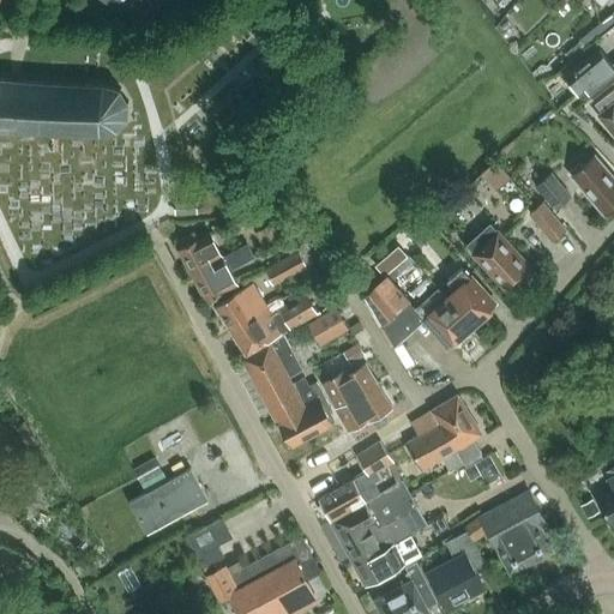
[(108,0),(146,26),(160,8),(146,0),(108,0)]
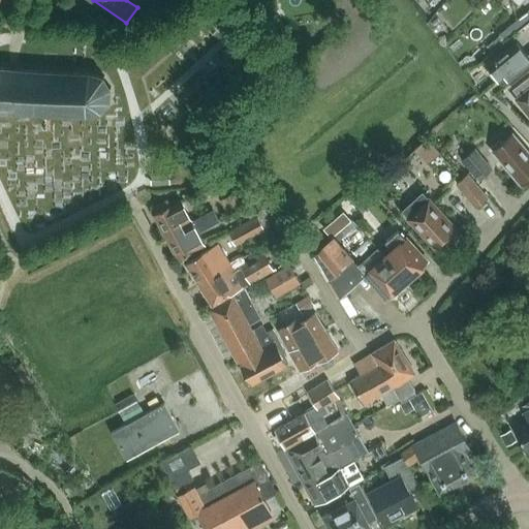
[(498,35),(503,41),(522,26),(517,20),(498,35)]
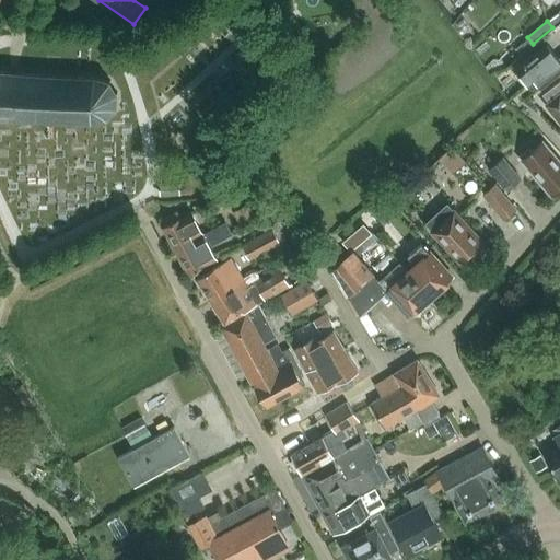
[(540,88),(559,71),(559,61),(547,45),(536,54),(536,53),(515,69),(532,89),(537,84),(540,88)]
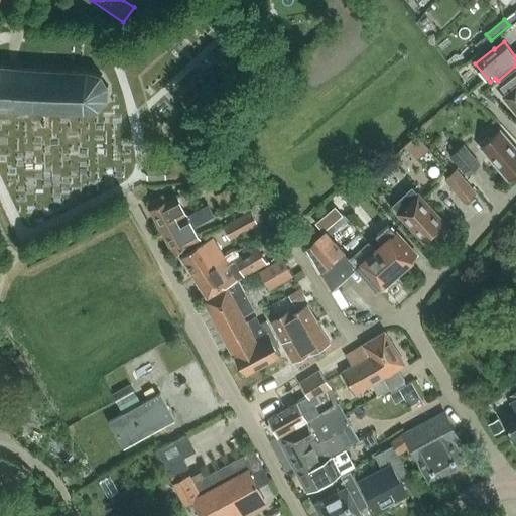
[(0,63),(0,107),(83,112),(83,113),(85,113),(85,112),(96,108),(98,110),(99,109),(98,107),(104,99),(107,100),(108,99),(105,97),(106,87),(108,87),(108,85),(105,86),(100,76),(102,74),(100,73),(99,75),(87,71),(88,70),(86,69),(86,71),(9,66),(0,63)]
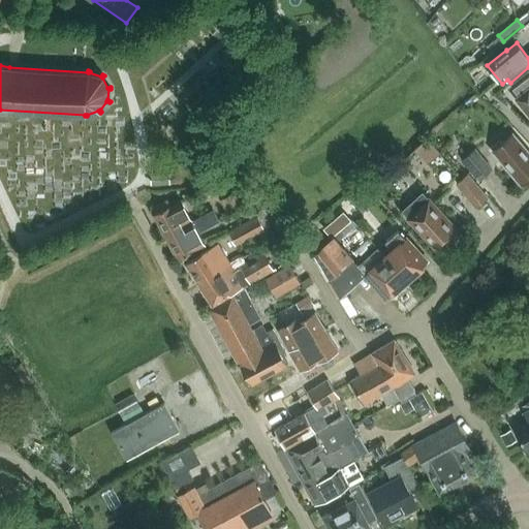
[(528,74),(512,89),(518,96),(515,98),(528,116),(528,74)]
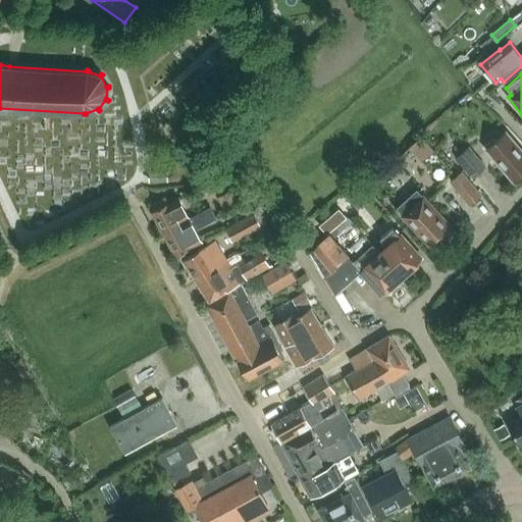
[(427,153),(436,144),(424,131),(415,140),(427,153)]
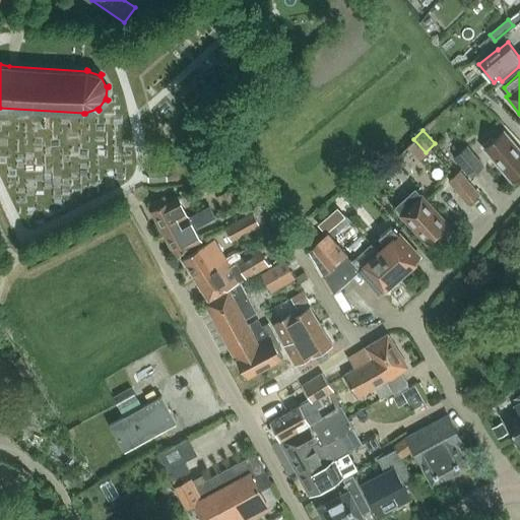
[(511,180),(519,172),(519,150),(504,131),(484,148),(511,180)]
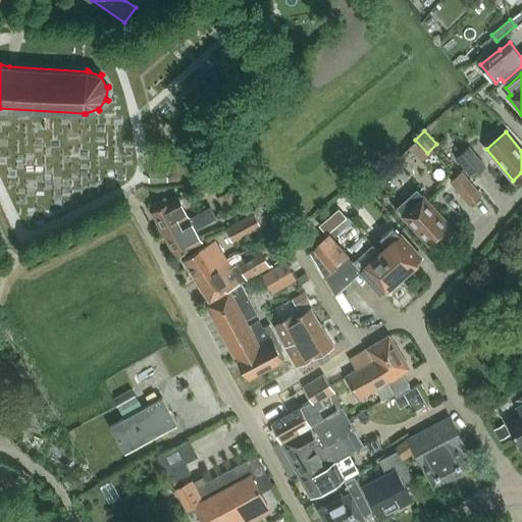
[(484,165),(467,146),(454,157),(471,177),(484,165)]
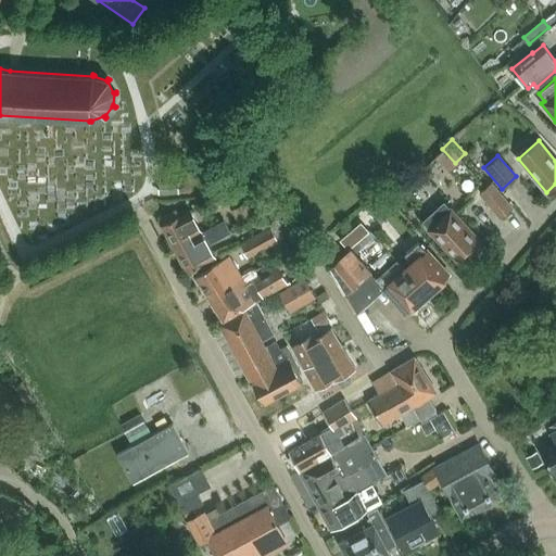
[(161,193),(178,192),(178,181),(160,182),(161,193)]
